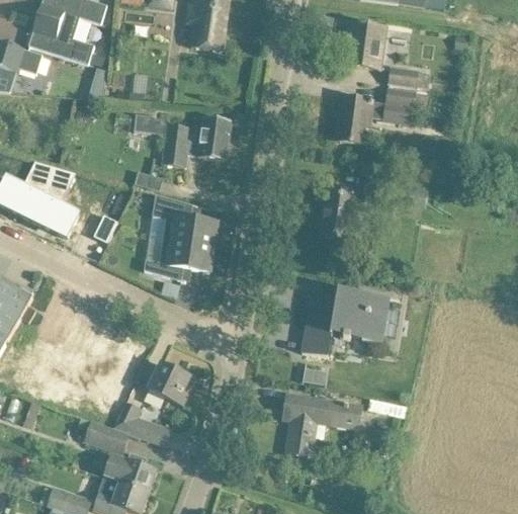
[(42,0),(41,5),(80,17),(80,16),(101,23),(108,2),(101,0),(42,0)]
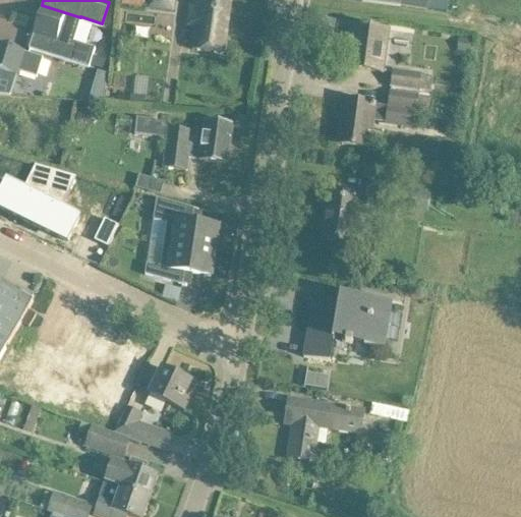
[(149,0),(148,5),(171,8),(172,0),(149,0)]
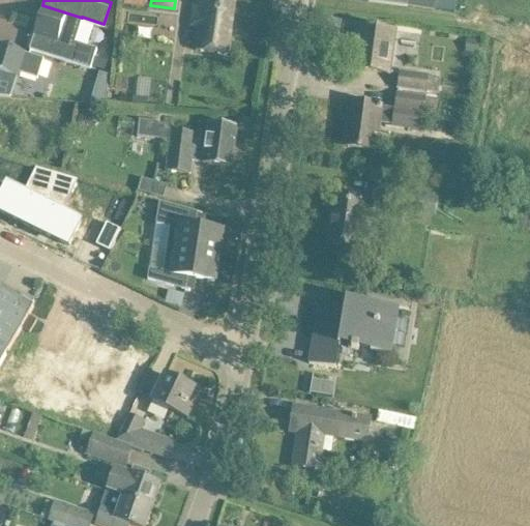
[(194,48),(228,52),(234,0),(193,0),(189,25),(197,26),(194,48)]
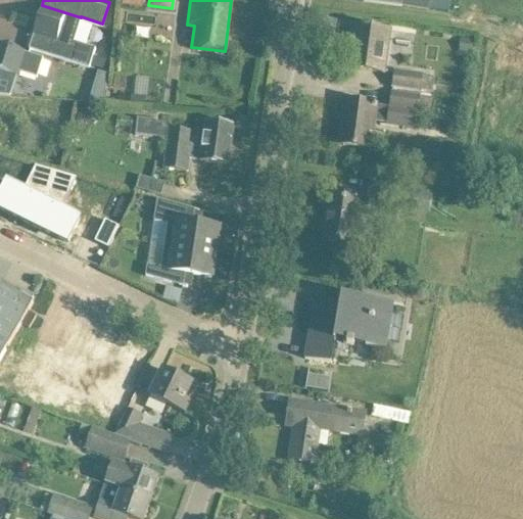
[(89,65),(96,45),(75,38),(81,17),(42,5),(29,46),(89,65)]
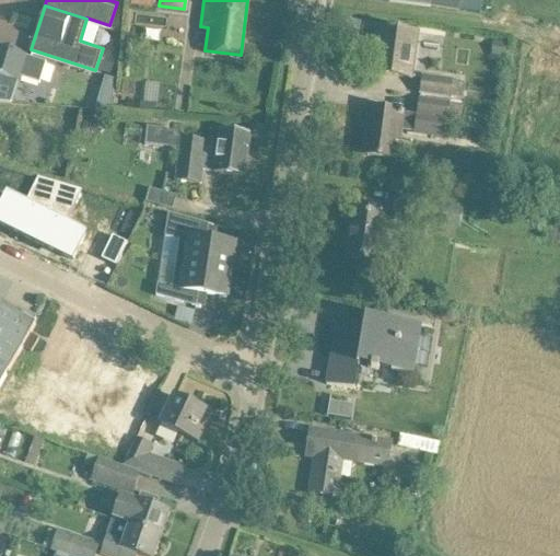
[(396,26),(397,25),(389,24),(389,25),(380,24),(373,70),(412,76),(419,30),(396,26)]
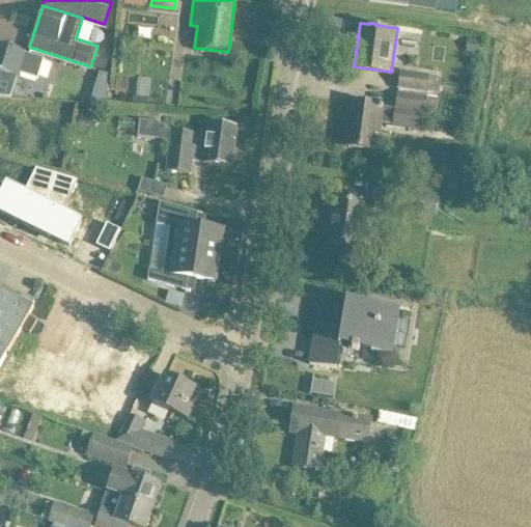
[(43,56),(0,43),(0,93),(9,95),(18,70),(36,76),(43,56)]
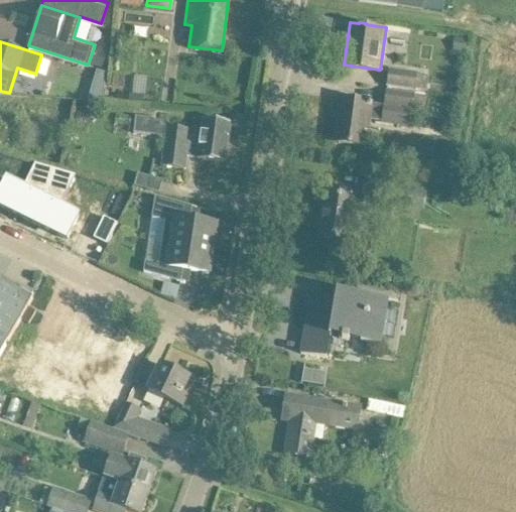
[(388,83),(387,86),(425,92),(426,88),(427,88),(428,74),(416,73),(417,70),(390,66),(387,83),(388,83)]
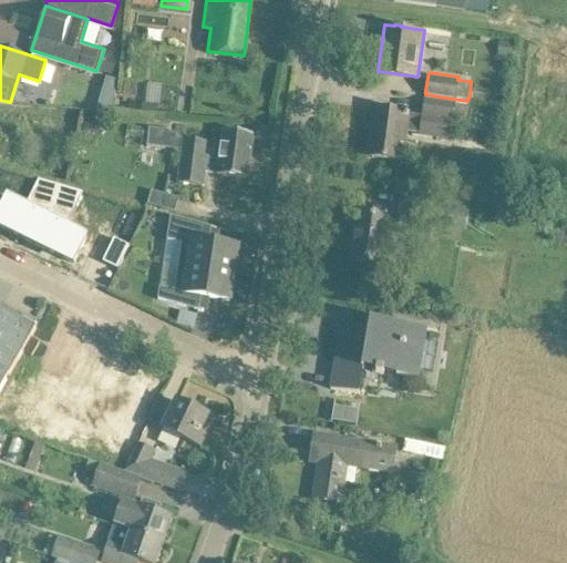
[(467,101),(425,94),(425,98),(424,98),(422,113),(408,111),(373,105),(367,154),(401,159),(405,129),(419,130),(419,133),(450,137),(453,118),(465,120),(467,105),(467,104),(467,101)]
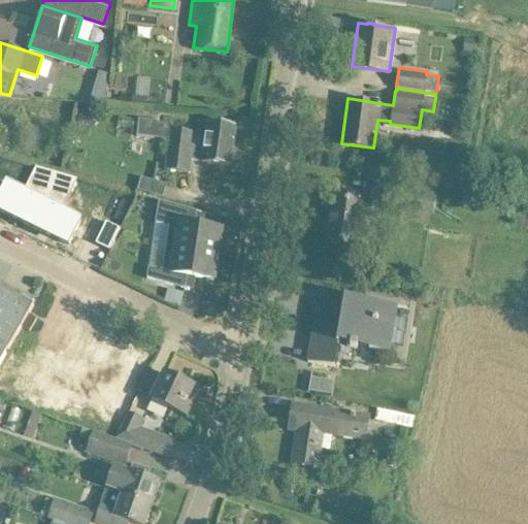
[(132,93),(132,100),(147,102),(147,95),(132,93)]
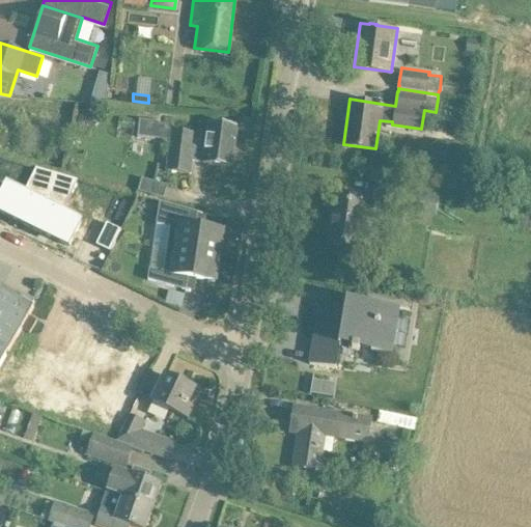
[(139,117),(137,135),(155,136),(157,119),(139,117)]
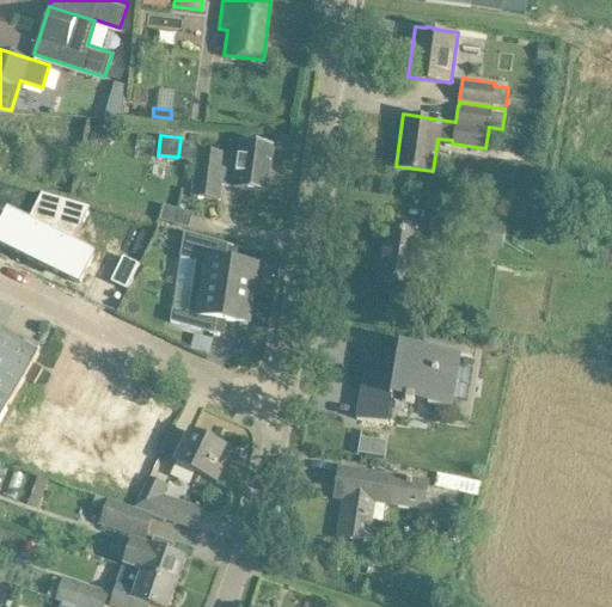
[(225,160),(226,151),(197,148),(191,194),(219,197),(221,183),(234,184),(234,185),(268,190),(274,142),(240,138),(238,154),(238,161),(225,160)]
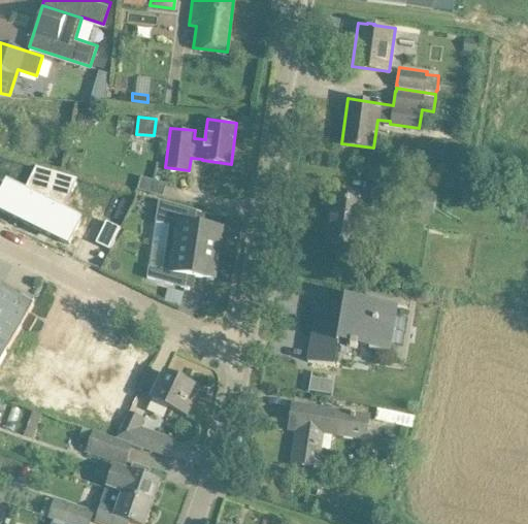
[(7,182),(0,197),(0,207),(32,224),(46,193),(58,171),(36,165),(24,190),(7,182)]
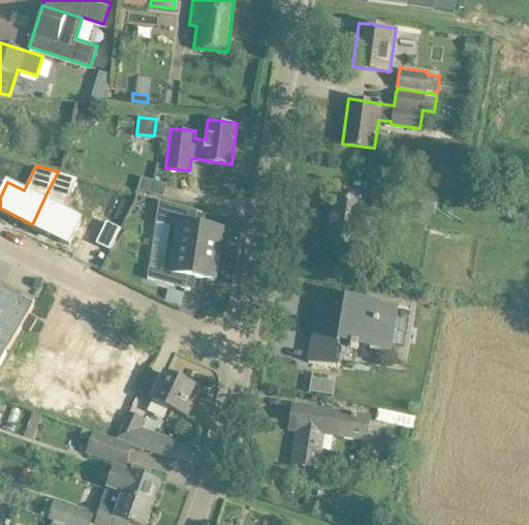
[(47,193),(32,224),(68,242),(80,217),(62,209),(78,177),(58,172),(47,193)]
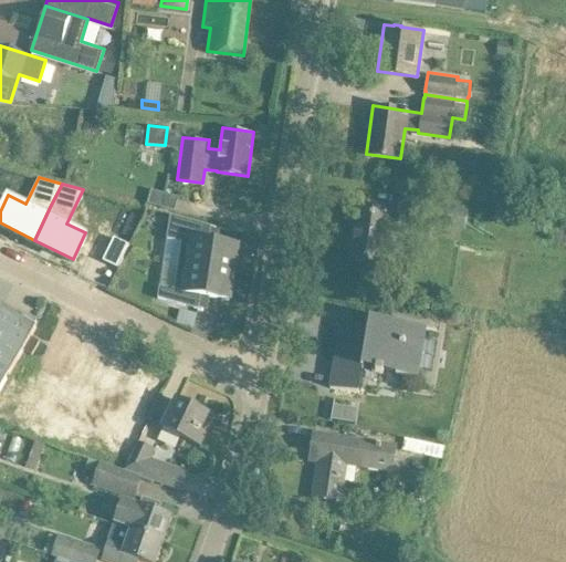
[(150,199),(178,206),(181,193),(154,186),(150,199)]
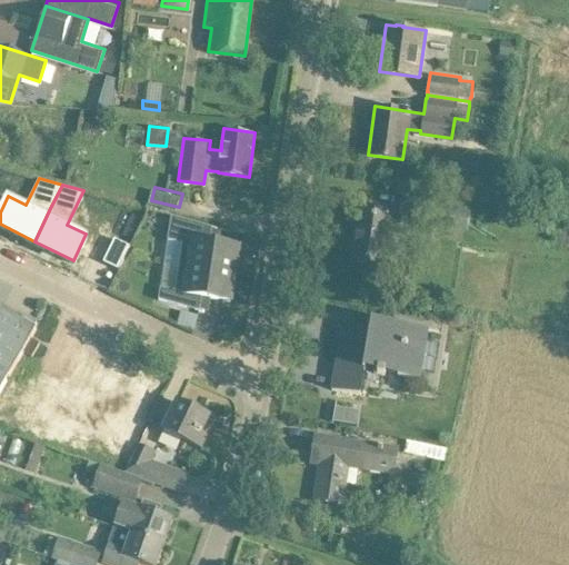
[(420,199),(420,198),(402,195),(399,212),(418,216),(418,215),(429,217),(431,200),(420,199)]
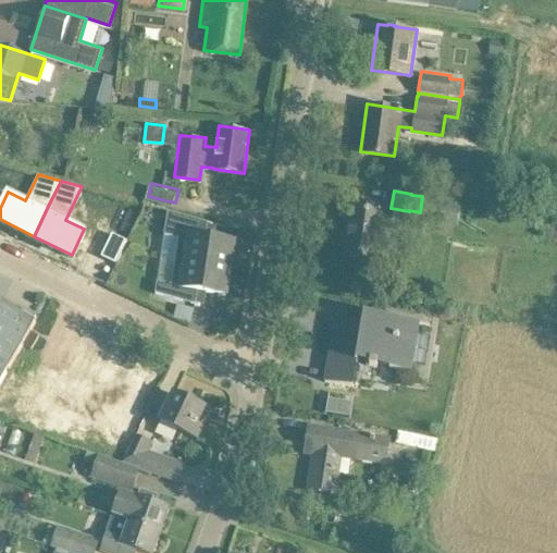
[(390,241),(376,238),(381,211),(353,207),(346,254),(387,259),(390,241)]
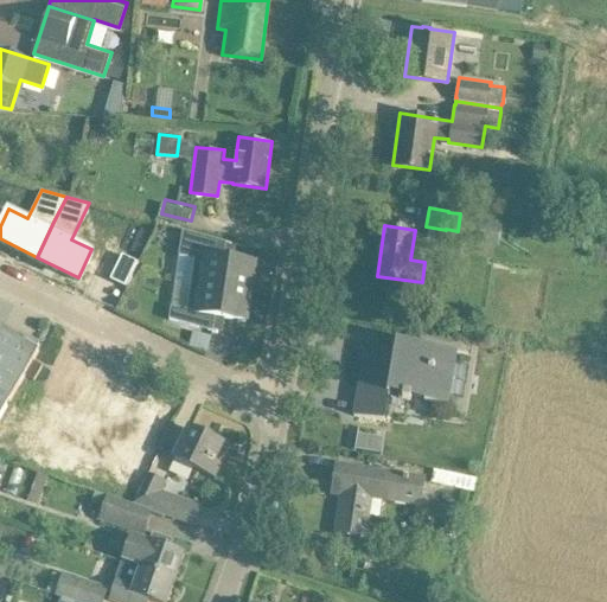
[(256,294),(259,277),(253,276),(255,264),(224,260),(227,244),(231,245),(231,243),(190,231),(184,230),(179,256),(183,257),(191,258),(196,258),(192,283),(256,294)]
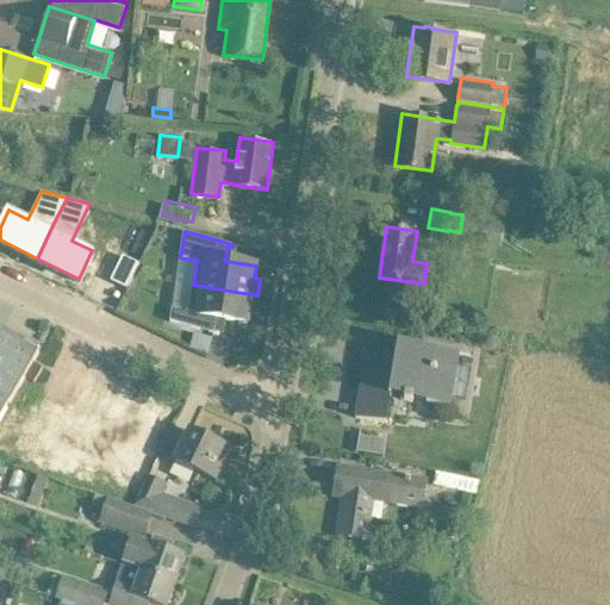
[(137,263),(122,256),(110,279),(126,287),(134,272),(137,263)]
